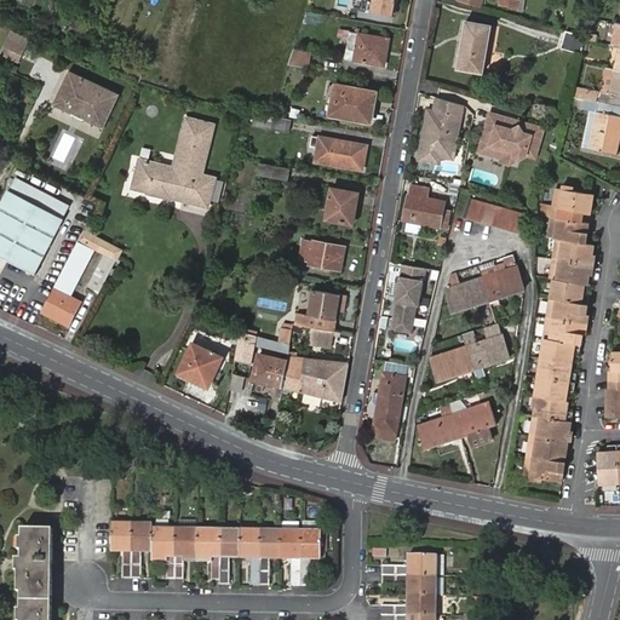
[(373,0),(372,10),(394,13),(396,0),(373,0)]
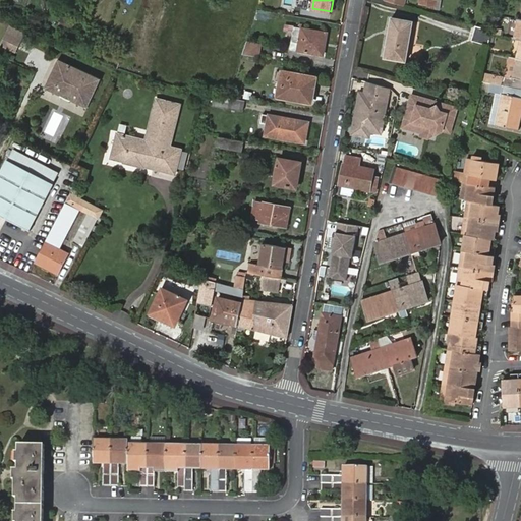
[(394,18),(386,57),(408,62),(415,21),(394,18)]
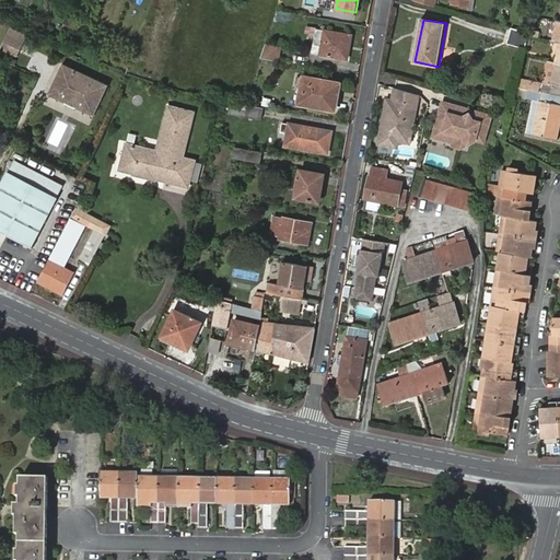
[(551,20),(547,39),(556,42),(559,42),(559,21),(551,20)]
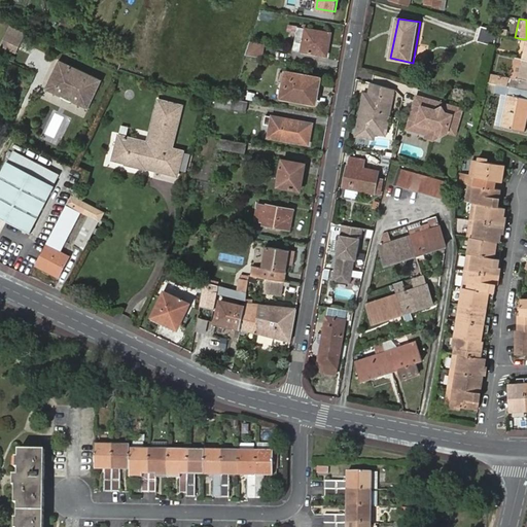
[(61,20),(59,28),(74,32),(76,25),(61,20)]
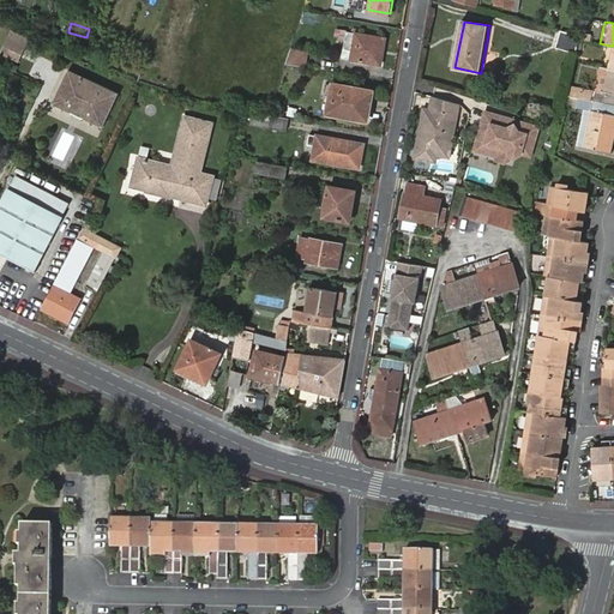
[(558,30),(554,41),(553,47),(572,52),(576,38),(577,35),(558,30)]
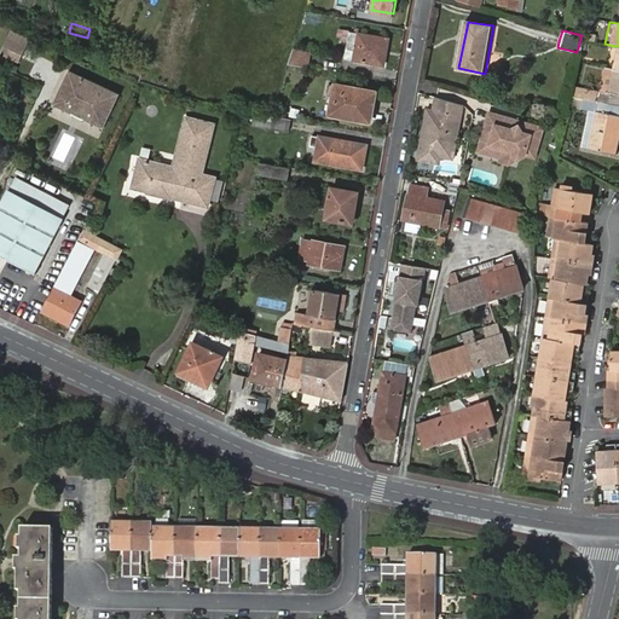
[(0,53),(19,63),(27,47),(21,44),(23,38),(11,32),(0,52),(0,53)]
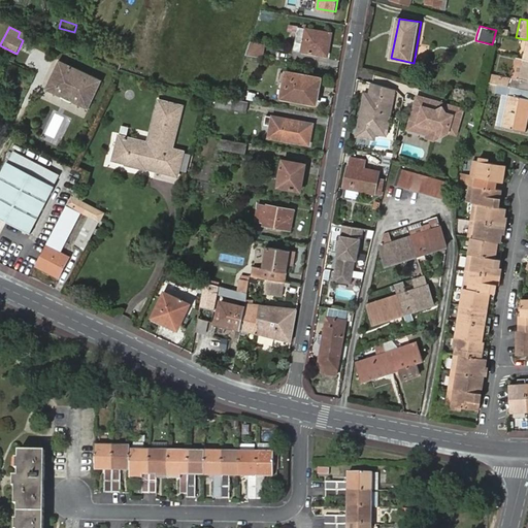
[(326,43),(330,43),(331,33),(298,28),(296,42),(303,43),(302,52),(324,55),(326,43)]
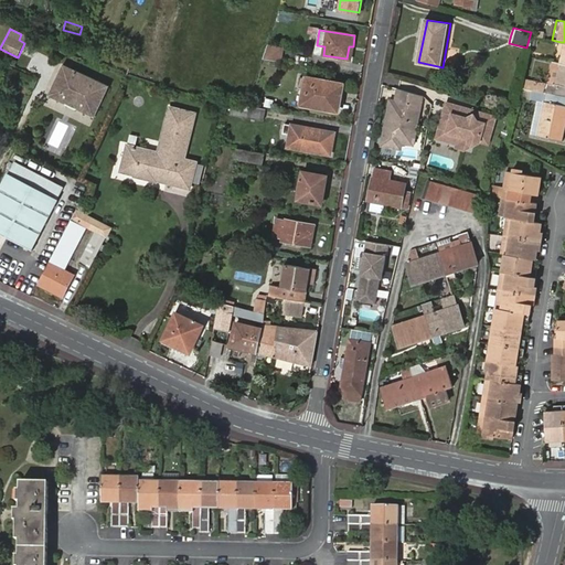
[(283,49),(267,45),(263,60),(280,62),(283,49)]
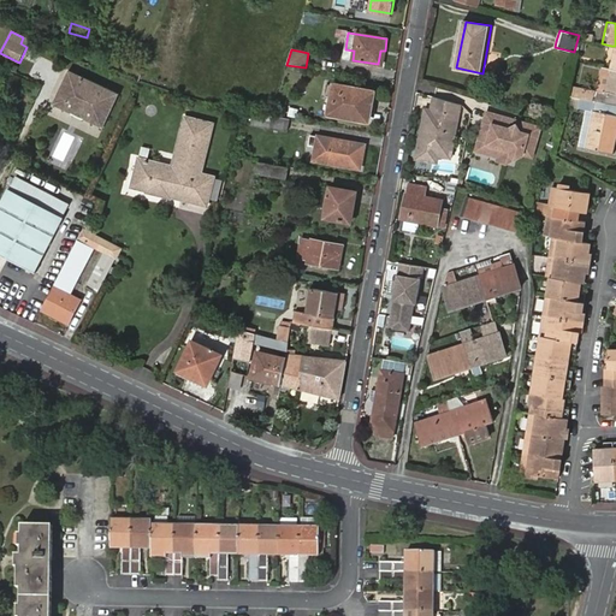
[(615,70),(606,69),(602,89),(584,87),(581,99),(615,106),(615,102),(615,70)]
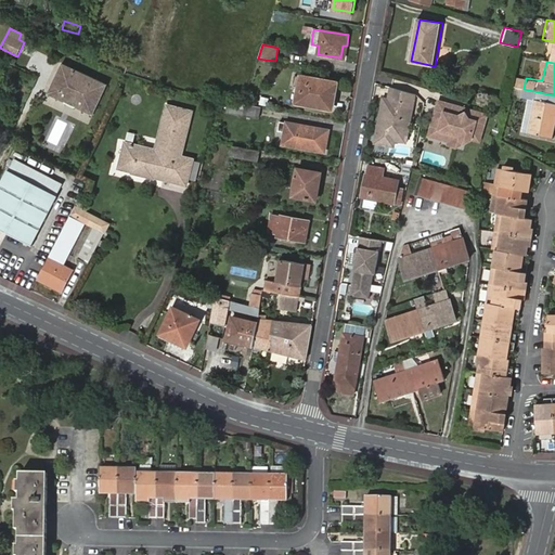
[(106,86),(62,65),(50,92),(94,113),(106,86)]
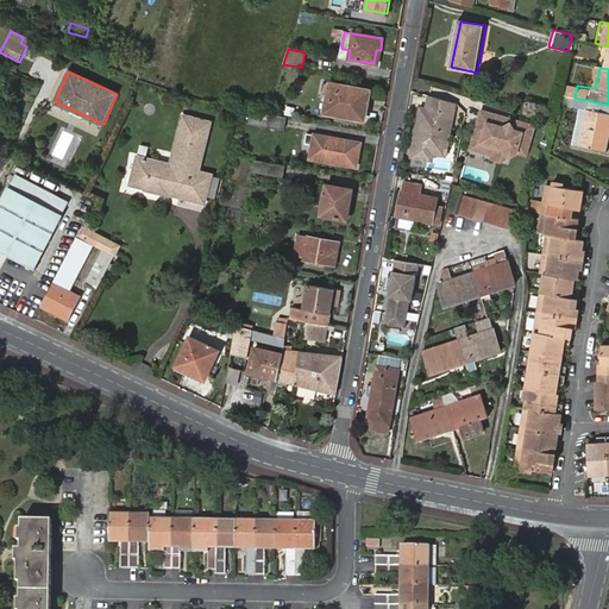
[(332,99),(330,113),(365,119),(369,102),(362,101),(364,88),(331,83),(328,98),(332,99)]
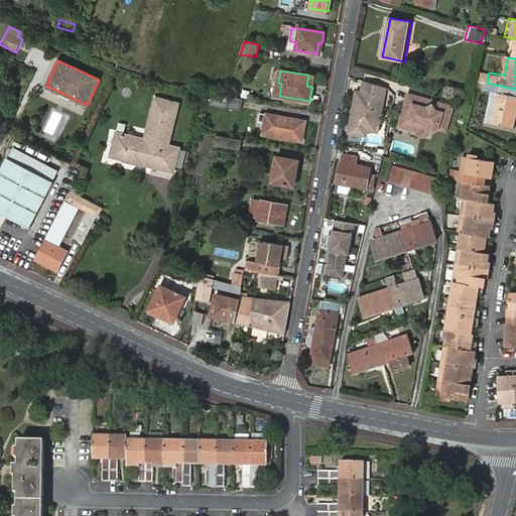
[(487,83),(475,80),(473,91),(486,94),(481,121),(508,127),(510,116),(507,116),(508,110),(511,110),(515,89),(487,83)]
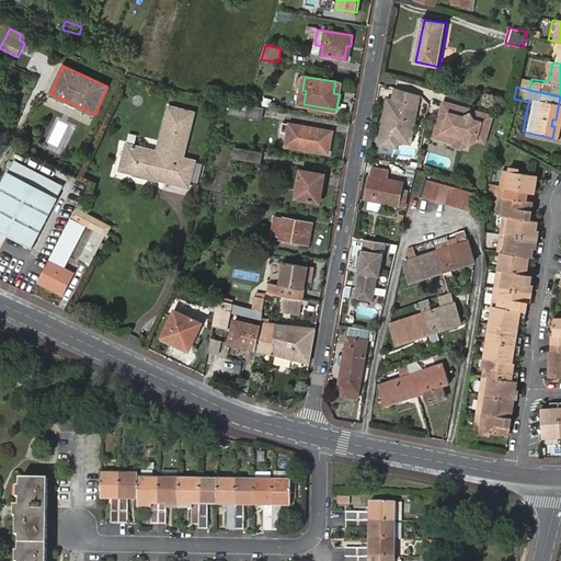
[(411,145),(421,95),(393,88),(391,100),(387,99),(378,145),(399,148),(400,142),(411,145)]
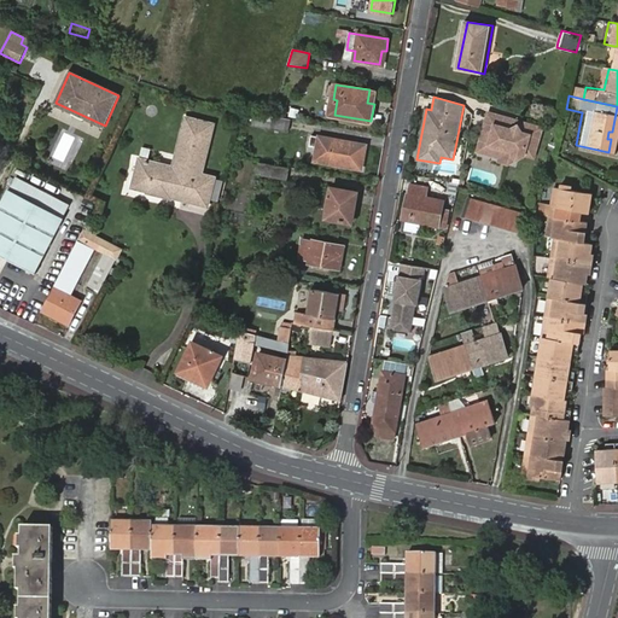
[(291,118),(270,115),(255,112),(252,124),(289,130),(291,118)]
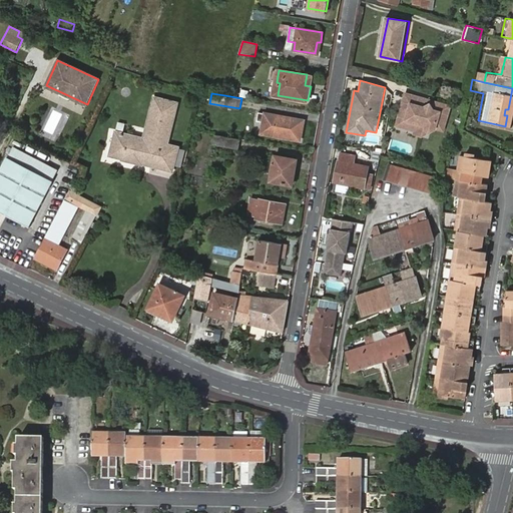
[(443,129),(450,105),(405,93),(397,123),(414,127),(413,131),(424,134),(435,127),(443,129)]
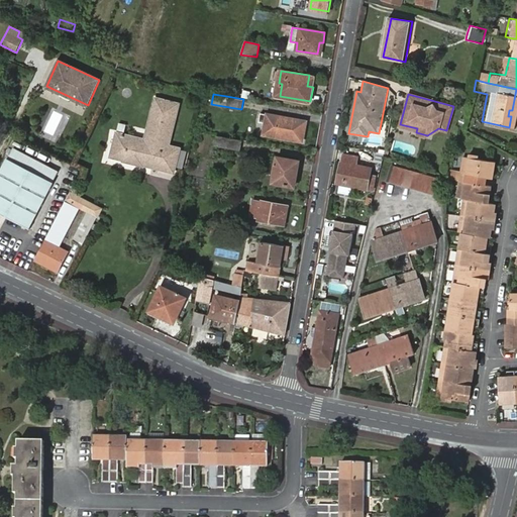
[(157,97),(147,131),(150,132),(148,139),(145,138),(118,132),(112,156),(124,159),(124,160),(144,165),(144,164),(145,159),(153,162),(152,166),(176,172),(181,147),(170,144),(160,141),(162,135),(172,137),(180,103),(157,97)]
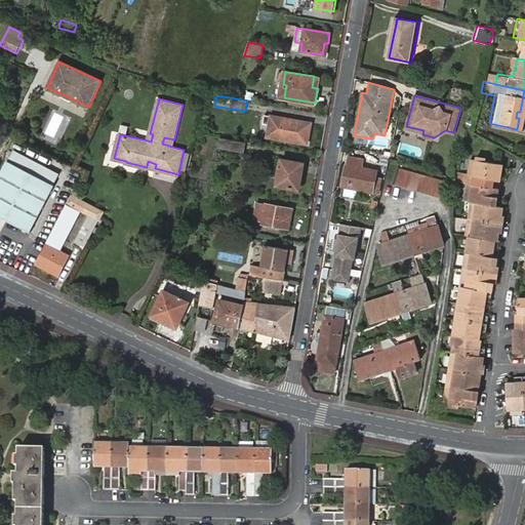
[(305,131),(307,123),(272,116),(268,136),(308,144),(310,132),(305,131)]
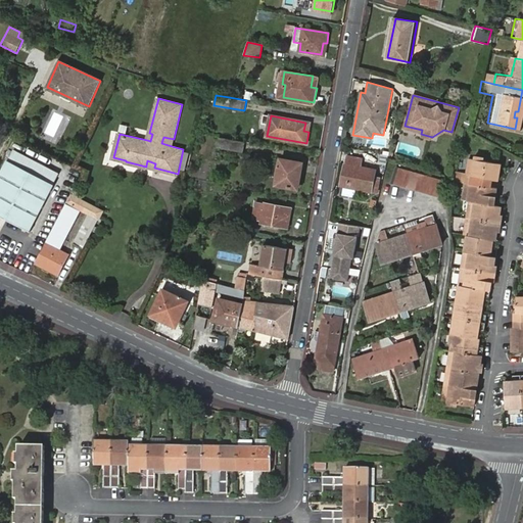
[(172,146),(174,139),(163,137),(161,143),(172,146)]
